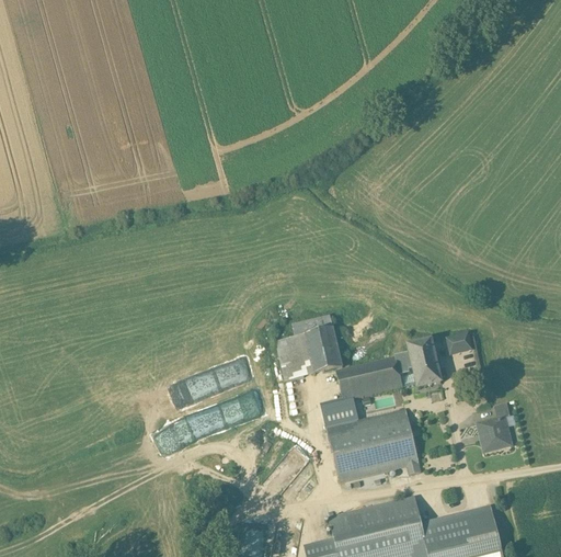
[(332,316),(294,325),(296,337),(306,334),(334,328),(332,316)]
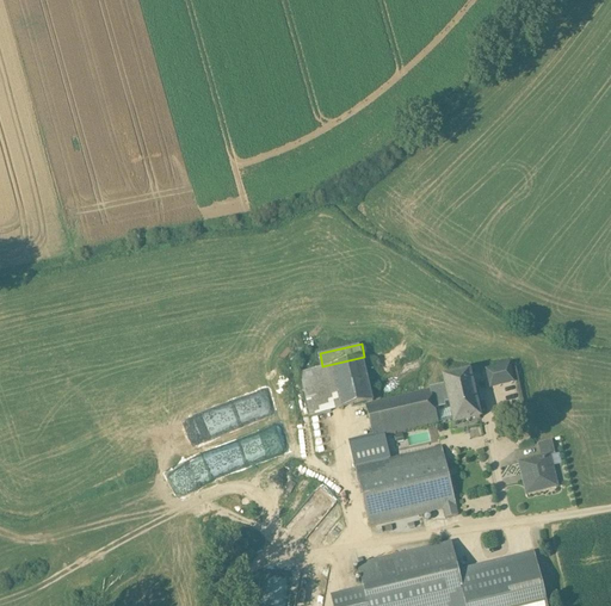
[(364,357),(333,364),(341,407),(374,400),(364,357)]
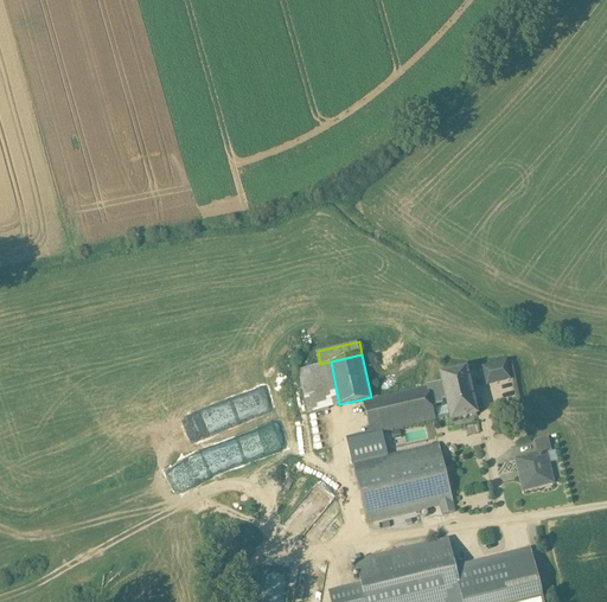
[(505,360),(492,363),(496,380),(510,377),(505,360)]
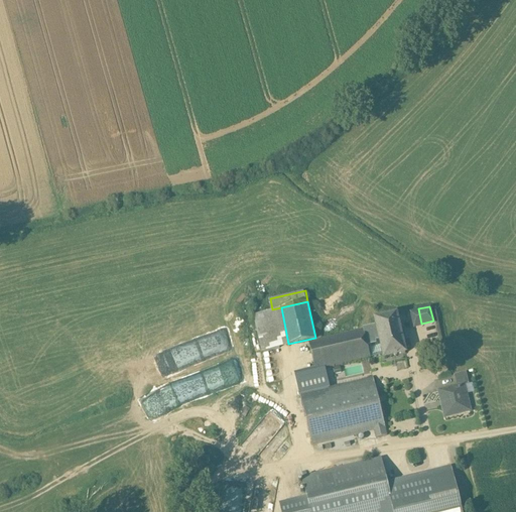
[(272,309),(254,313),(262,349),(288,344),(281,307),(272,309)]
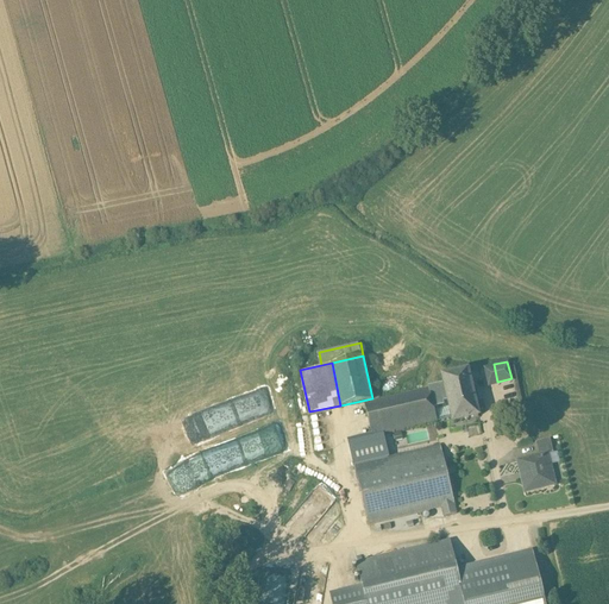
[(494,364),(485,366),(489,383),(497,382),(494,364)]
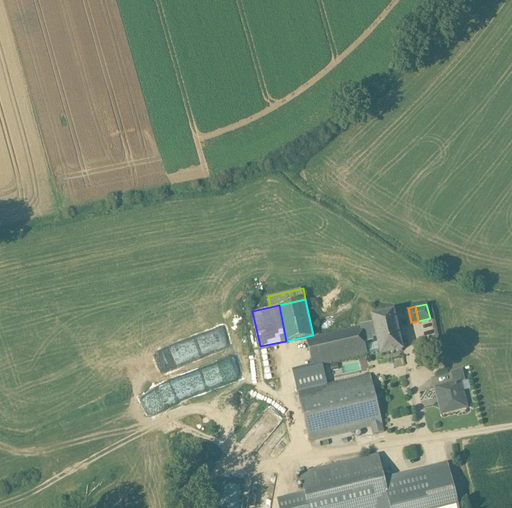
[(394,311),(373,316),(379,341),(382,354),(389,352),(389,355),(395,354),(394,351),(402,349),(394,311)]
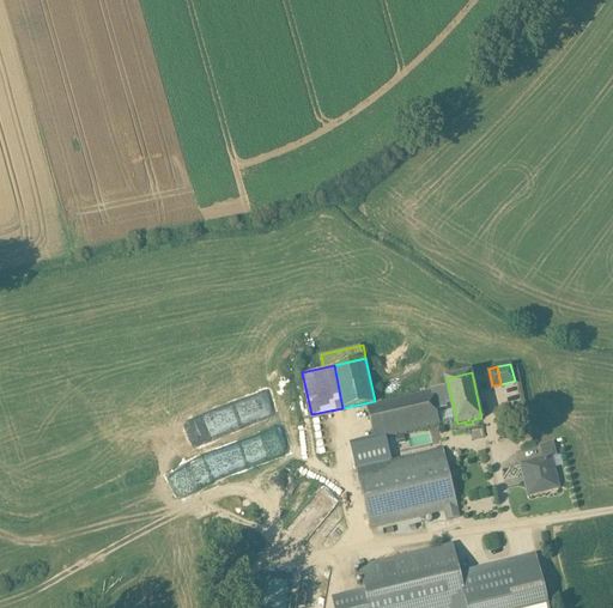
[(449,388),(434,391),(438,412),(454,408),(449,388)]
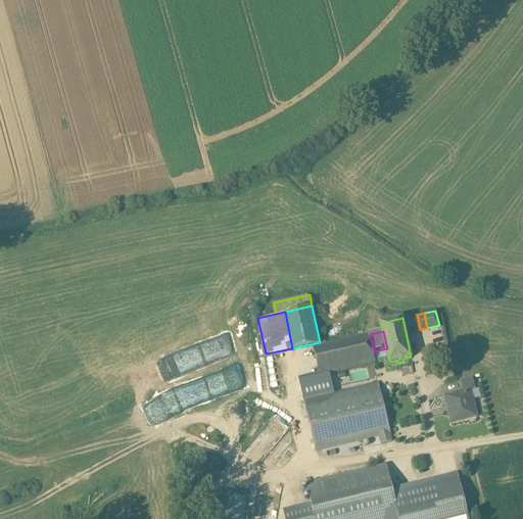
[(370,334),(315,347),(321,373),(321,375),(329,373),(376,362),(374,351),(370,334)]
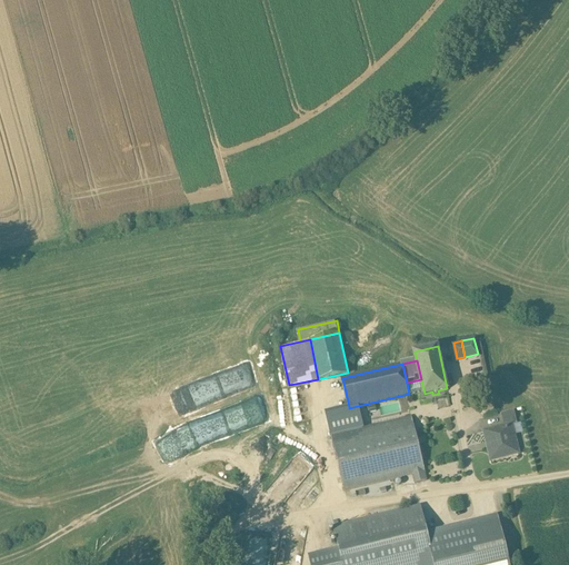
[(349,406),(326,412),(331,434),(362,426),(358,406),(349,408),(349,406)]
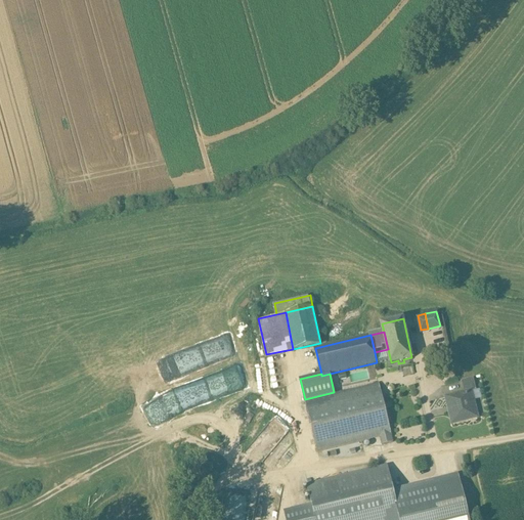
[(474,375),(462,378),(465,389),(471,388),(476,387),(474,375)]
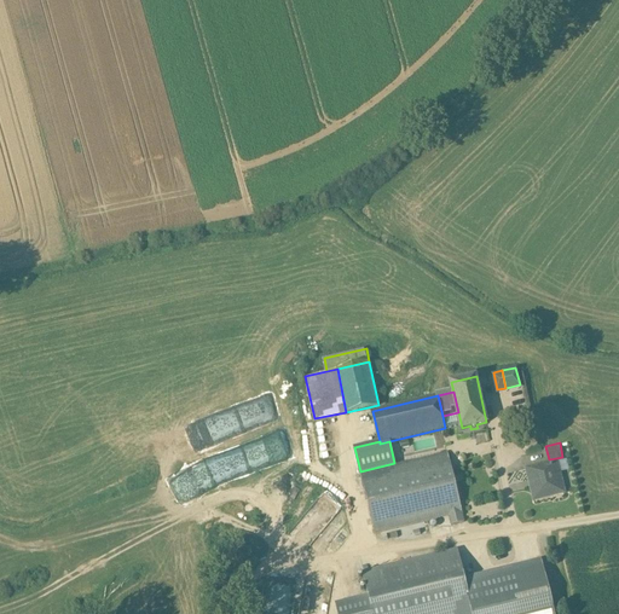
[(394,463),(360,471),(375,532),(449,513),(451,522),(464,519),(462,509),(447,450),(394,463)]
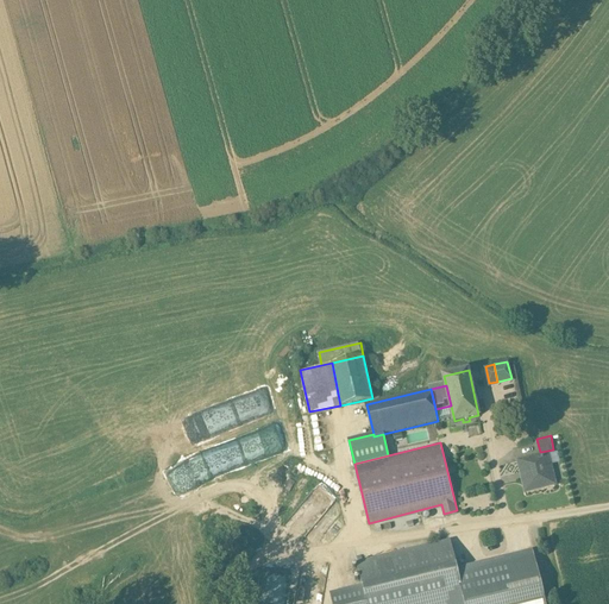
[(540,452),(518,458),(521,469),(523,469),(528,489),(556,482),(547,451),(540,452)]
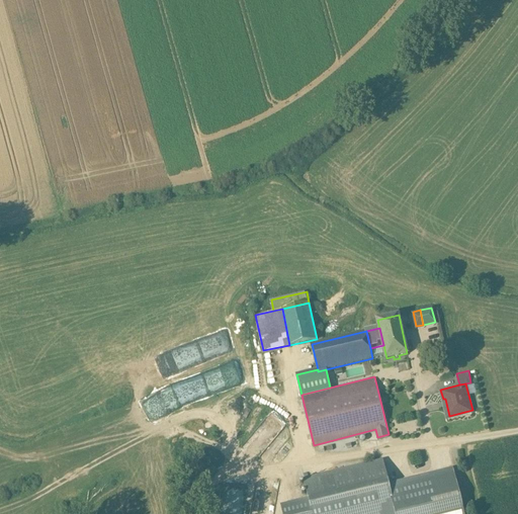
[(382,457),(304,477),(309,496),(280,503),(282,513),(396,513),(390,487),(382,457)]
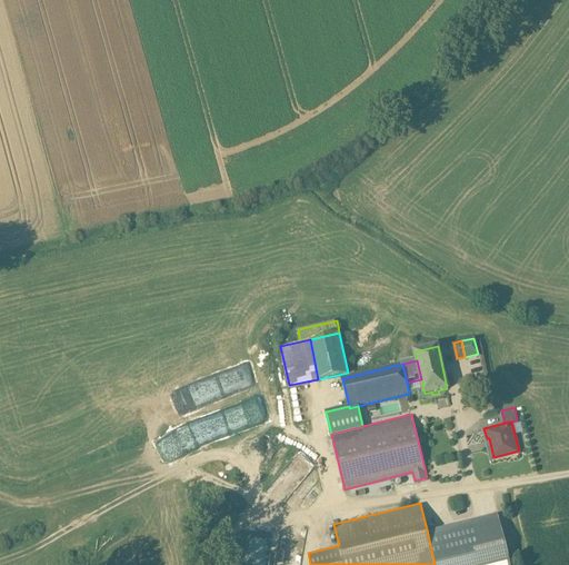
[(485,545),(469,549),(472,564),(510,564),(499,518),(479,523),(485,545)]
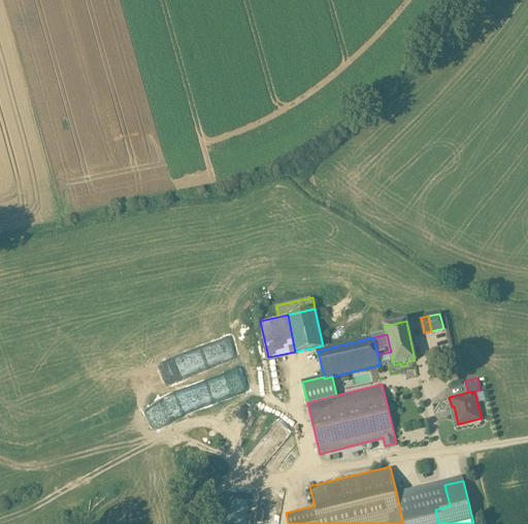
[(444,485),(397,496),(403,523),(438,523),(435,510),(450,505),(444,485)]
